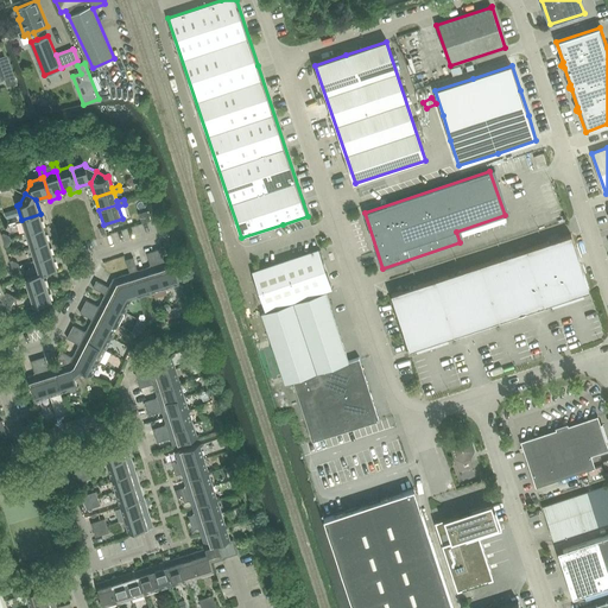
[(40,214),(21,220),(26,233),(44,227),(40,214)]
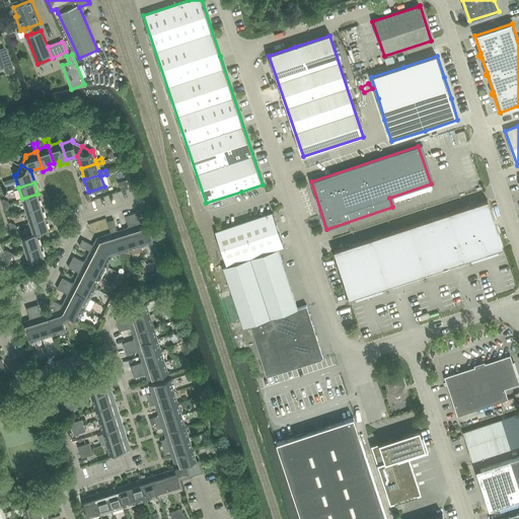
[(25,211),(42,206),(38,194),(22,199),(25,211)]
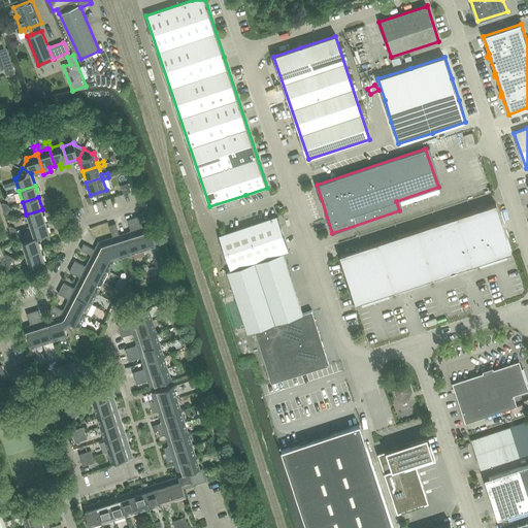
[(496,203),(339,256),(356,304),(359,303),(513,253),(496,203)]
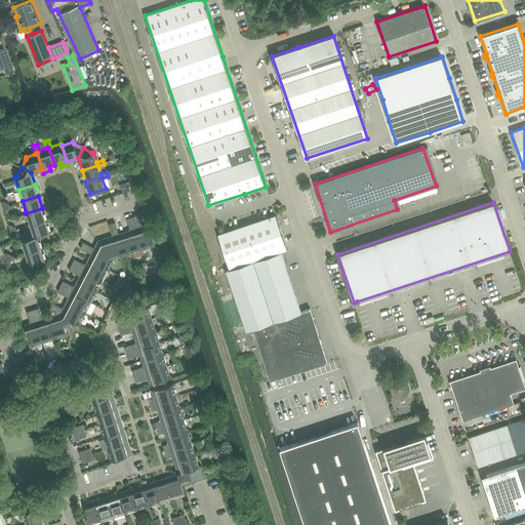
[(30,225),(45,219),(42,208),(26,213),(30,225)]
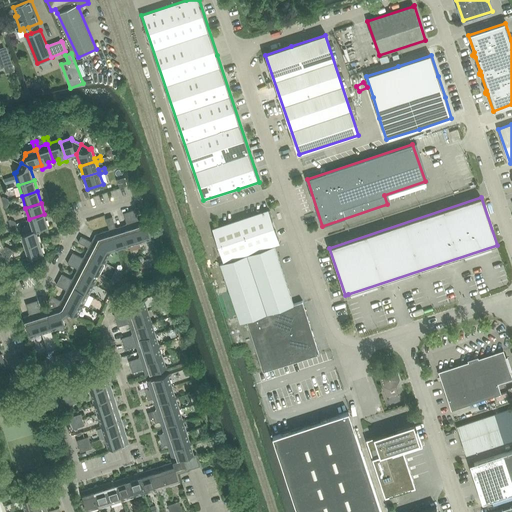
[(135,209),(129,211),(139,243),(151,239),(145,219),(138,221),(135,209)]
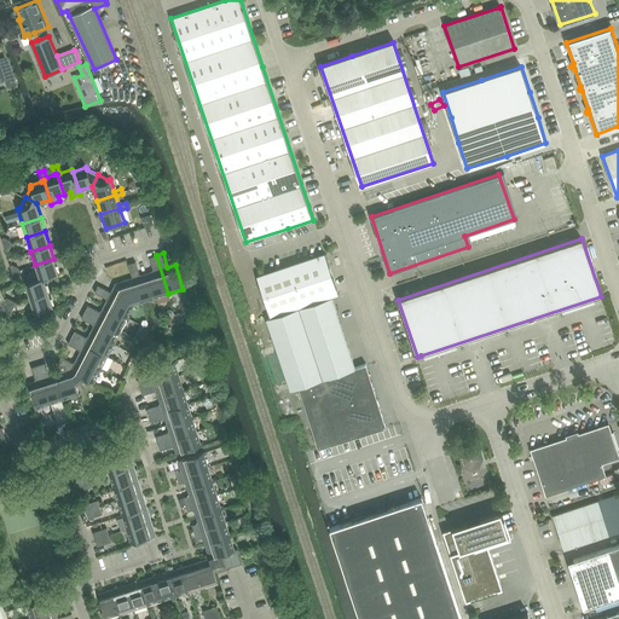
[(267,273),(256,277),(270,318),(266,319),(289,389),(298,387),(311,426),(318,450),(386,428),(379,405),(366,365),(366,364),(364,364),(364,365),(354,368),(331,298),(331,296),(339,294),(324,254),(314,258),(308,259),(301,261),(295,264),(288,266),(282,268),(275,271),(268,272),(267,273)]
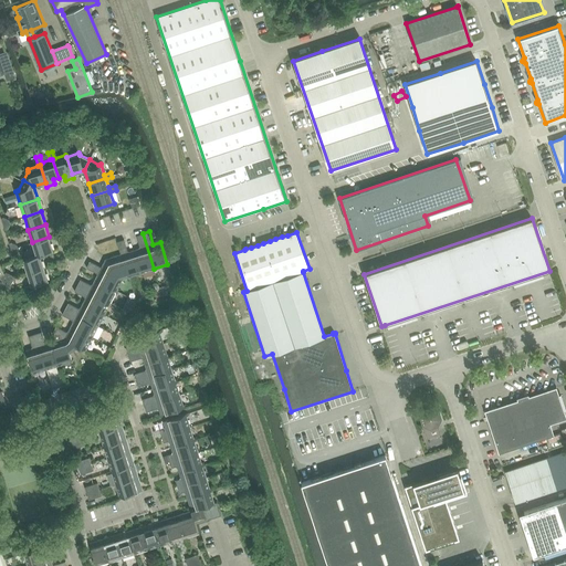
[(143,233),(136,236),(140,248),(134,250),(142,273),(154,269),(143,233)]
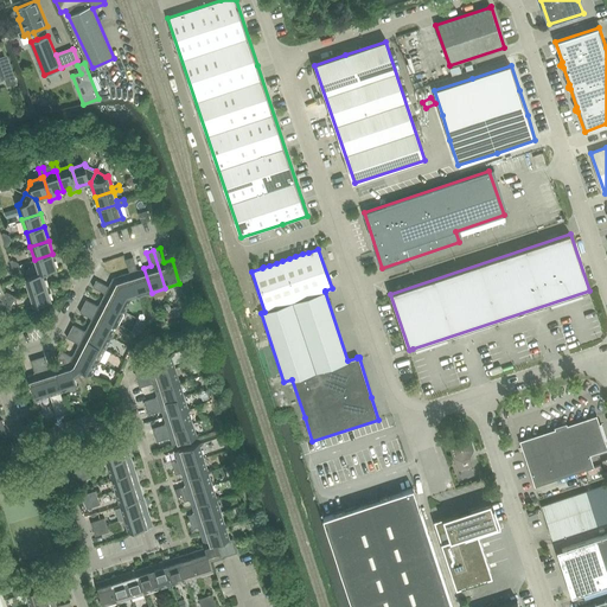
[(44,272),(44,273),(57,268),(52,254),(34,260),(38,274),(44,272)]
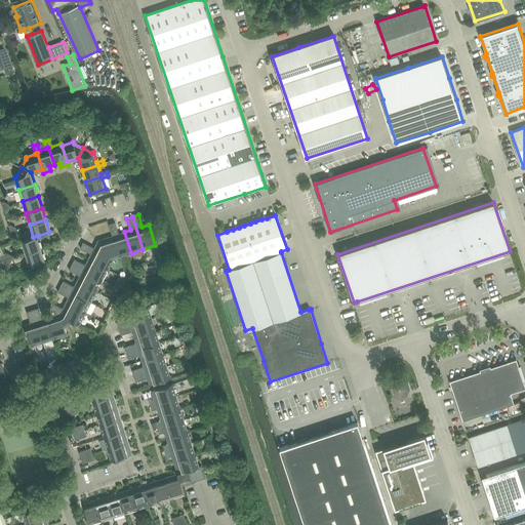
[(131,253),(124,232),(119,234),(115,221),(109,224),(112,236),(113,236),(119,256),(131,253)]
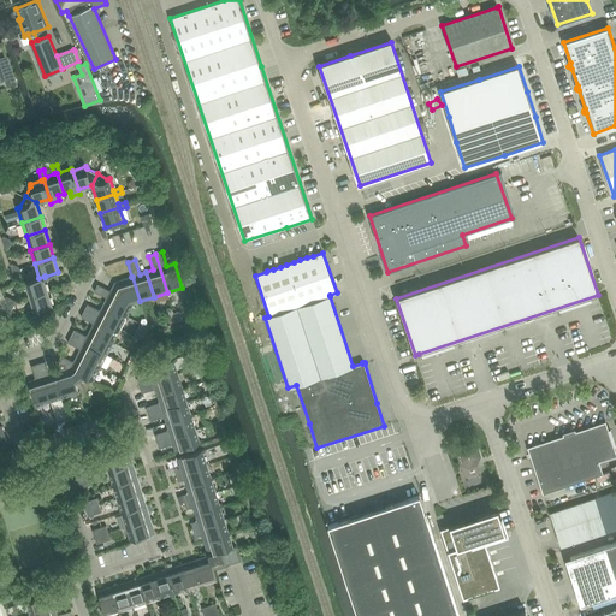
[(45,277),(45,276),(39,278),(25,282),(30,296),(48,290),(45,277)]
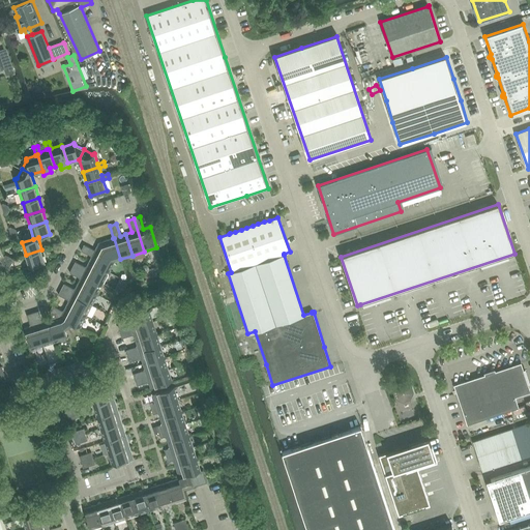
[(114,238),(113,238),(99,242),(100,248),(99,252),(84,244),(81,251),(92,256),(89,261),(110,271),(115,261),(120,259),(114,238)]
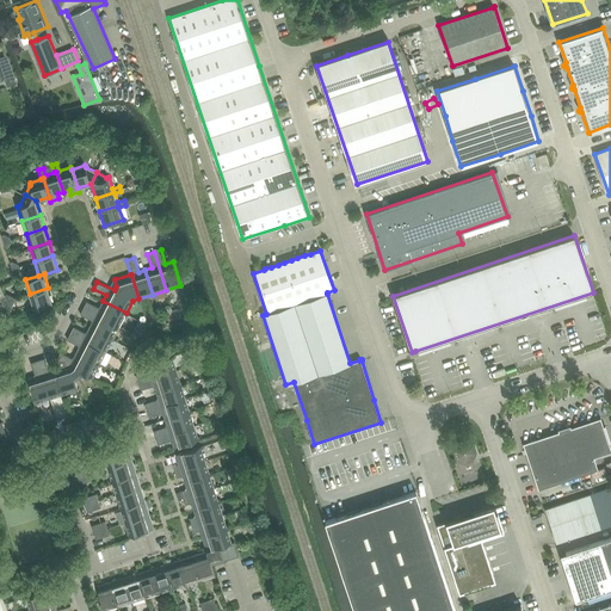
[(30,294),(34,308),(53,302),(48,288),(30,294)]
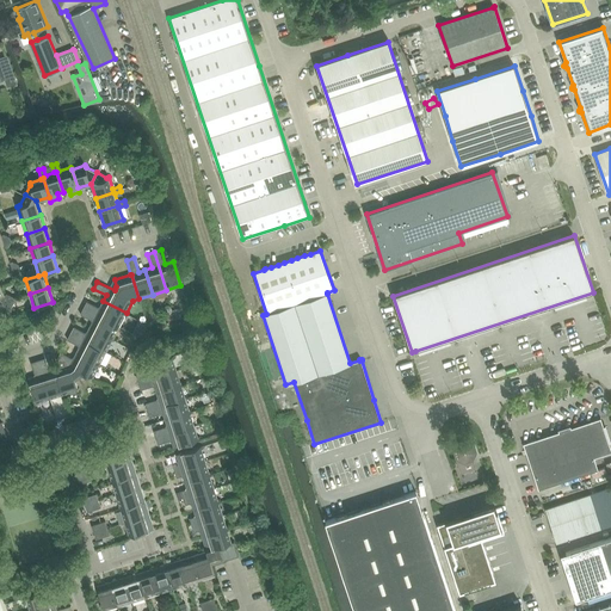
[(87,302),(84,308),(119,326),(127,313),(103,301),(99,308),(87,302)]
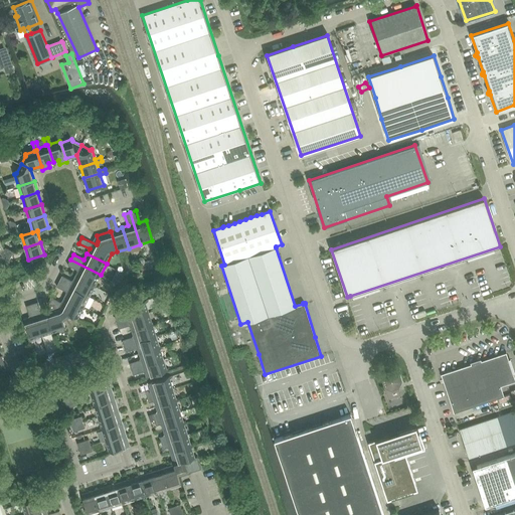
[(101,275),(70,260),(67,265),(78,271),(75,276),(96,286),(101,275)]
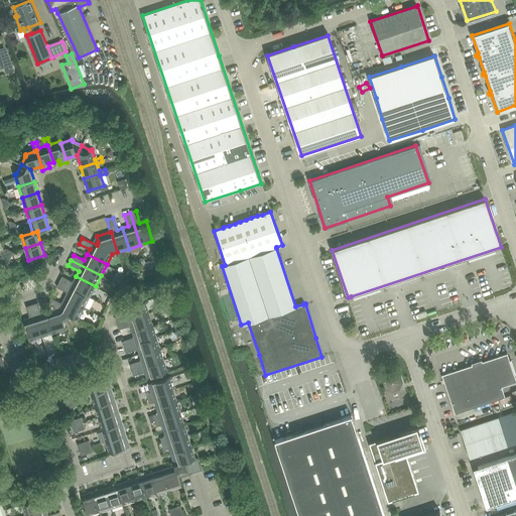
[(62,276),(59,281),(90,296),(96,286),(76,276),(73,281),(62,276)]
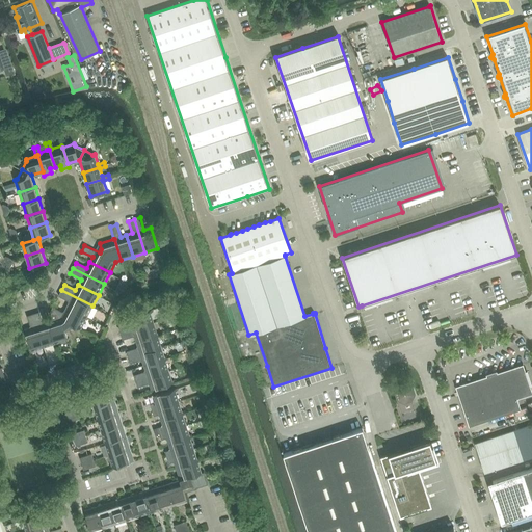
[(86,317),(92,306),(61,290),(58,295),(70,301),(67,307),(86,317)]
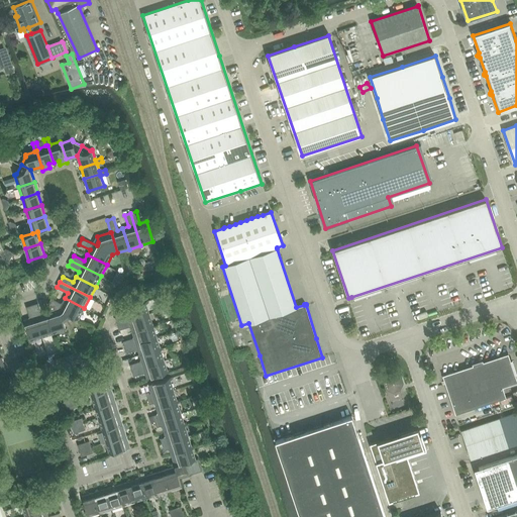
[(47,304),(61,310),(73,316),(72,317),(79,320),(84,308),(65,298),(62,304),(52,298),(47,304)]
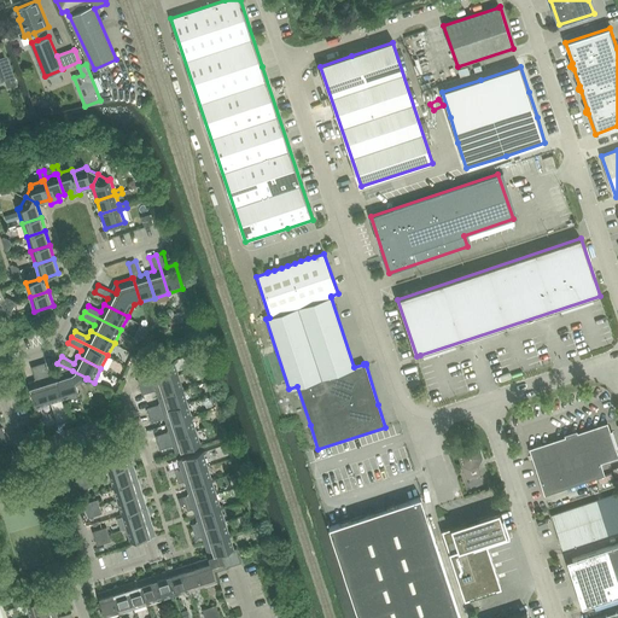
[(138,380),(140,388),(179,375),(175,363),(178,362),(176,360),(149,368),(151,375),(138,380)]
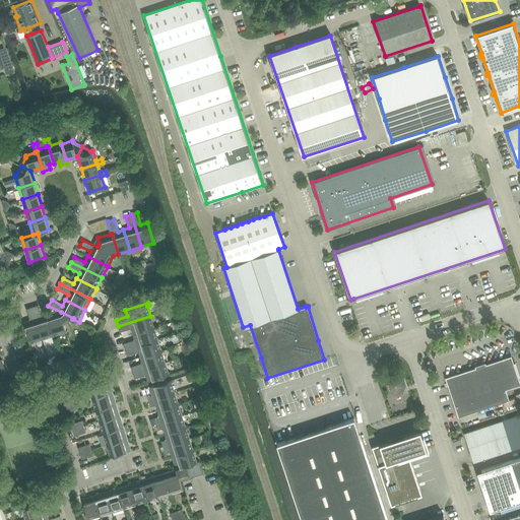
[(33,307),(43,339),(54,335),(48,315),(42,316),(38,305),(33,307)]
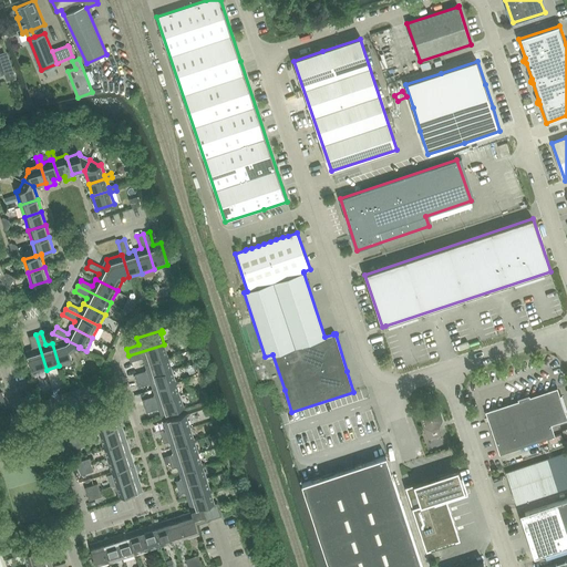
[(52,343),(59,366),(72,362),(70,354),(79,348),(80,347),(66,340),(52,333),(55,342),(52,343)]
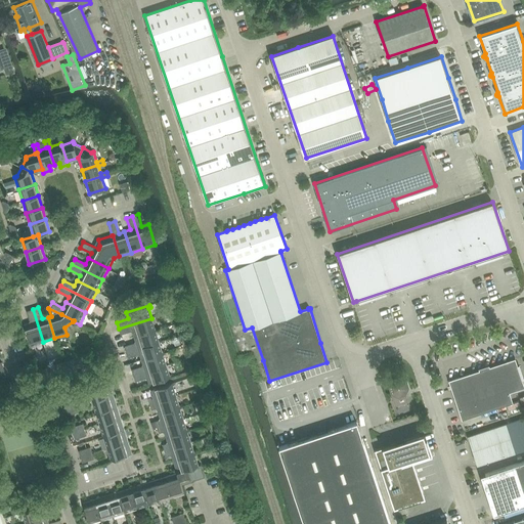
[(33,309),(27,311),(31,322),(24,324),(31,346),(43,342),(33,309)]
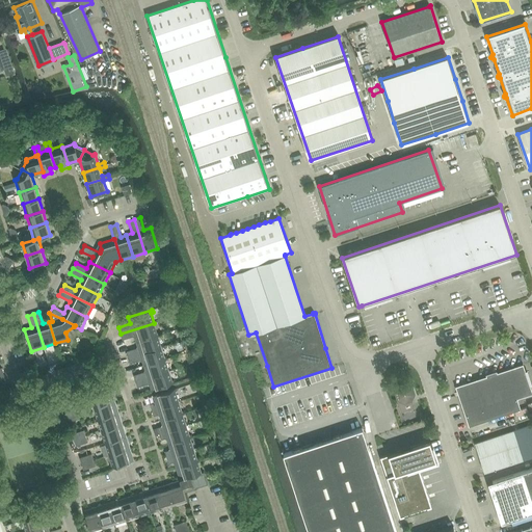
[(121,334),(123,339),(134,336),(136,342),(160,335),(159,333),(157,334),(154,323),(121,334)]
